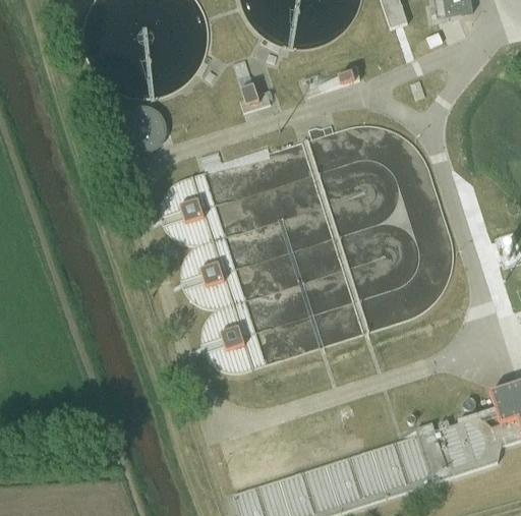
[(381,0),(390,26),(407,21),(400,0),(381,0)]
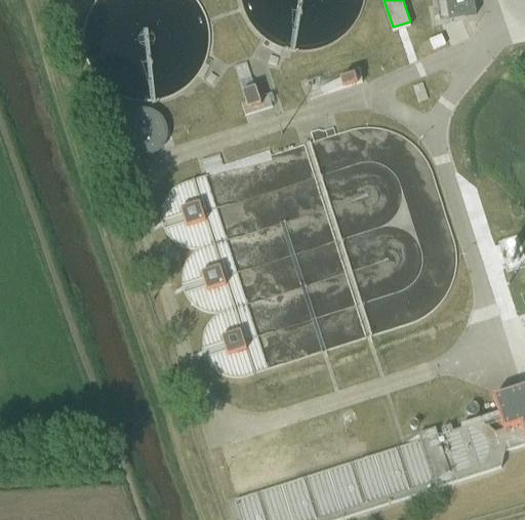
[(436,0),(438,12),(433,12),(435,17),(476,10),(473,0),(436,0)]
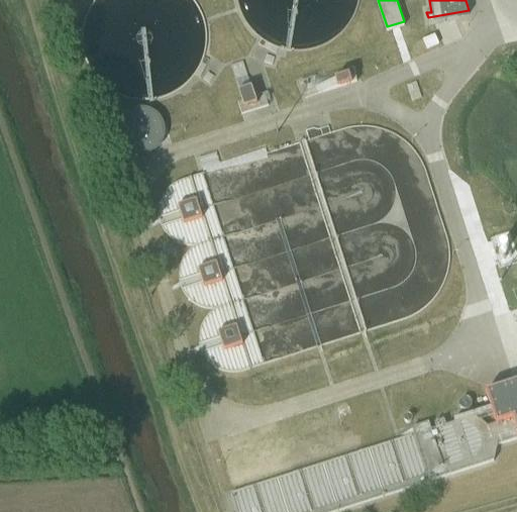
[(230,62),(241,98),(237,99),(240,110),(267,102),(265,95),(269,94),(267,90),(254,94),(241,58),(230,62)]
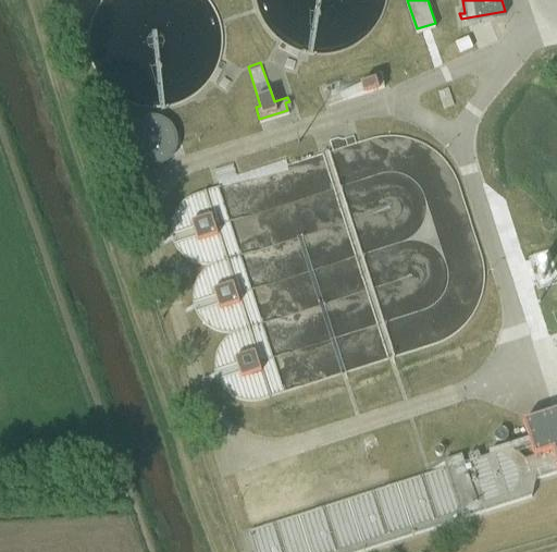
[(322,84),(327,102),(383,84),(380,72),(345,83),(344,77),(322,84)]
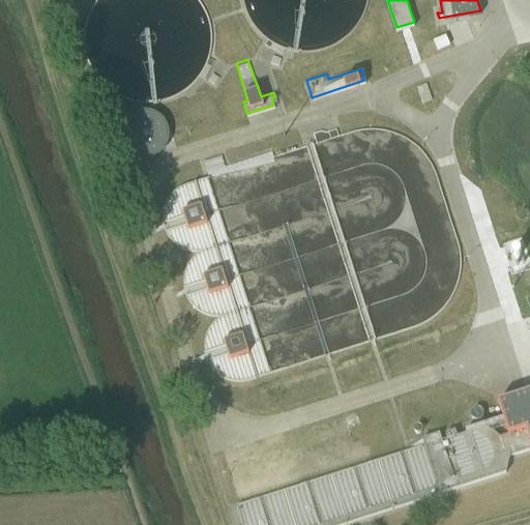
[(416,83),(421,99),(432,96),(427,81),(416,83)]
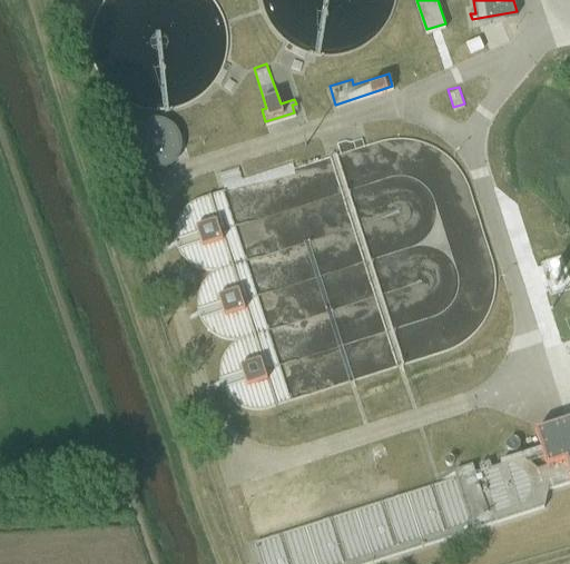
[(130,142),(130,144),(130,146),(130,148),(131,150),(133,152),(135,156),(136,157),(138,159),(140,161),(141,162),(145,165),(147,165),(148,166),(153,166),(156,167),(160,166),(161,166),(165,165),(166,164),(169,162),(172,161),(174,158),(176,156),(178,152),(179,150),(179,148),(180,146),(180,144),(180,142),(180,140),(180,138),(180,137),(179,135),(179,132),(178,130),(176,127),(174,124),(173,122),(170,120),(169,120),(167,119),(164,117),(161,117),(158,116),(155,116),(150,116),(149,117),(146,118),(145,118),(143,119),(139,121),(137,124),(136,125),(134,128),(133,129),(131,132),(130,135),(130,138),(130,142)]
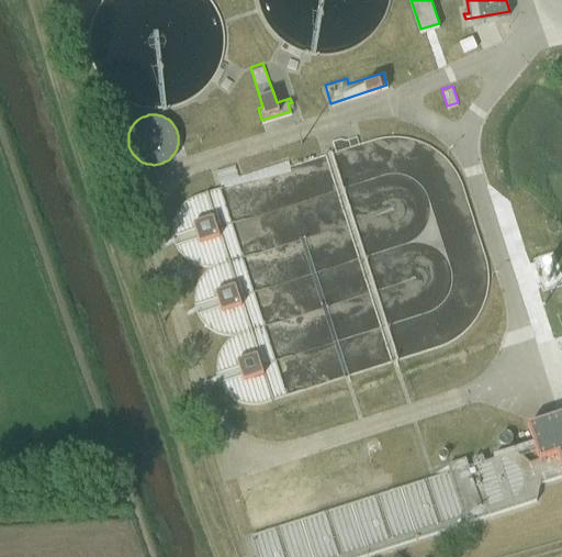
[(471,457),(473,464),(469,465),(467,457),(445,463),(447,470),(249,534),(256,556),(353,556),(536,499),(540,481),(561,474),(561,411),(527,423),(532,442),(493,453),(494,457),(484,459),(482,454),(471,457)]
